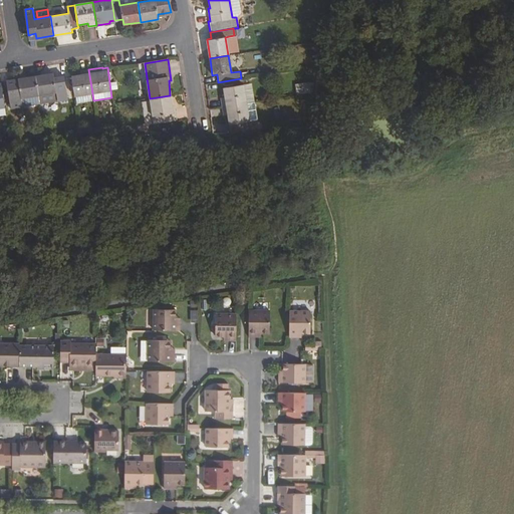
[(92,93),(88,69),(79,70),(80,74),(71,76),(74,96),(92,93)]
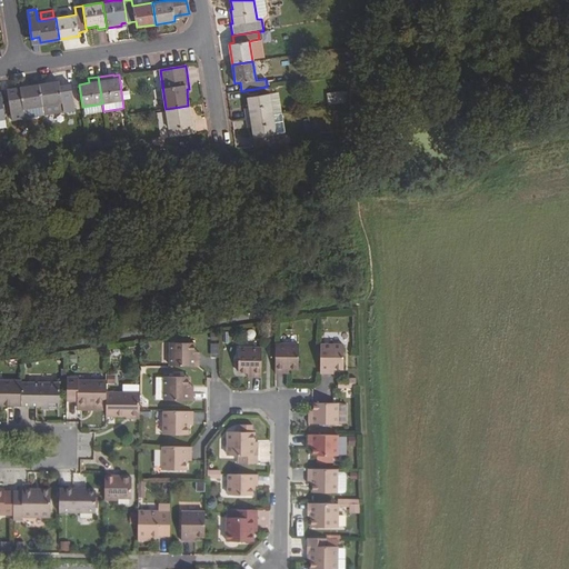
[(59,82),(39,85),(42,105),(43,115),(75,110),(71,86),(60,87),(59,82)]
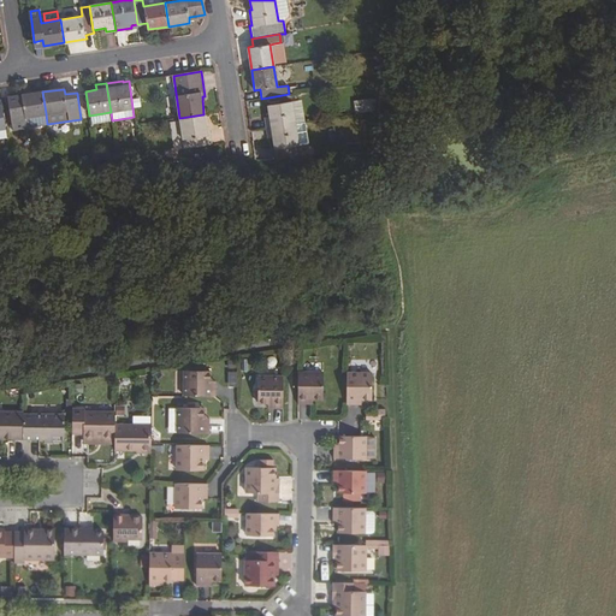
[(46,113),(42,92),(9,96),(13,130),(27,128),(24,117),(46,113)]
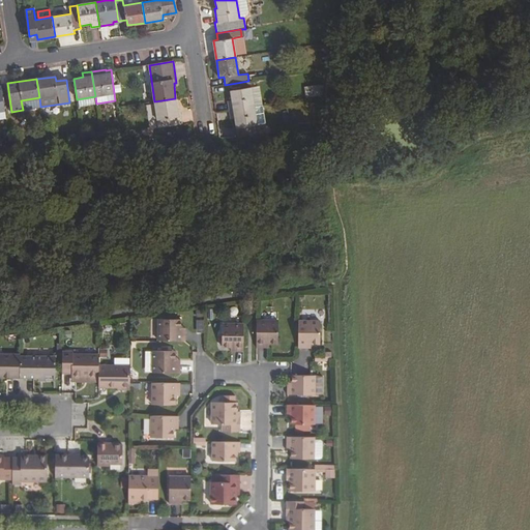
[(322,84),(304,87),(306,96),(324,94),(322,84)]
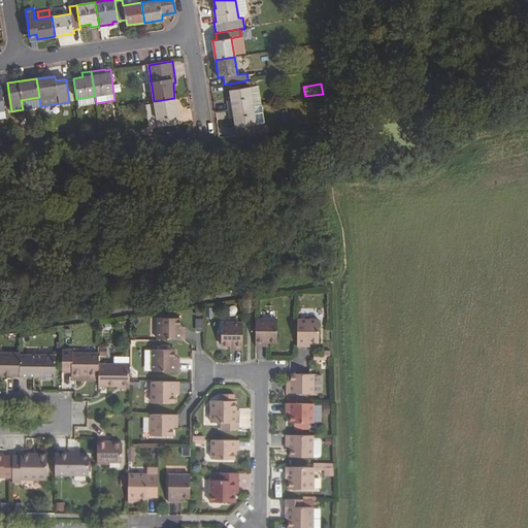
[(254,106),(251,87),(230,90),(232,100),(226,100),(228,110),(254,106)]
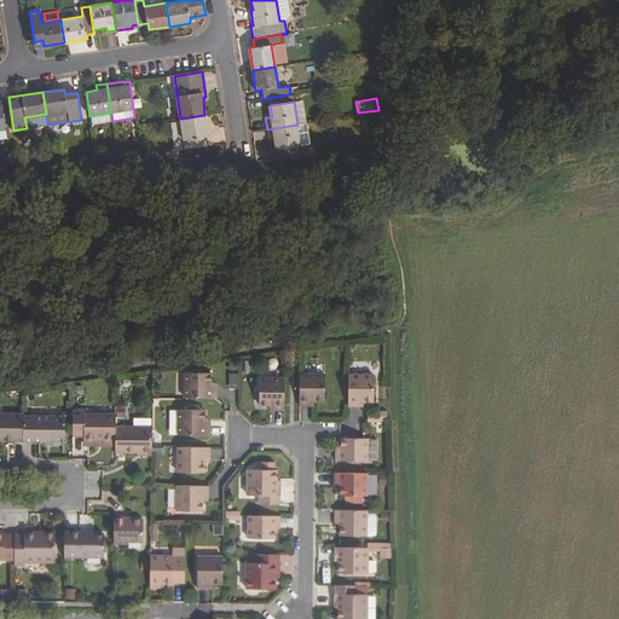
[(111,113),(90,116),(91,125),(113,121),(111,113)]
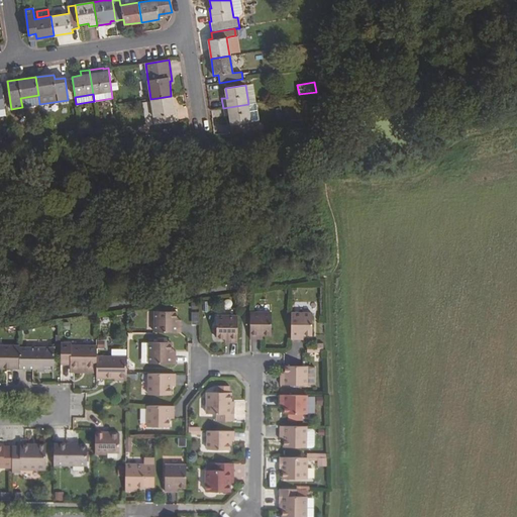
[(22,107),(39,104),(38,95),(20,98),(22,107)]
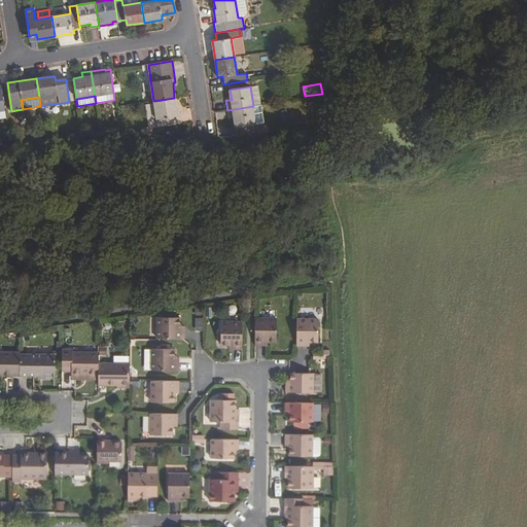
[(177,111),(174,98),(153,101),(157,127),(180,123),(179,110),(177,111)]
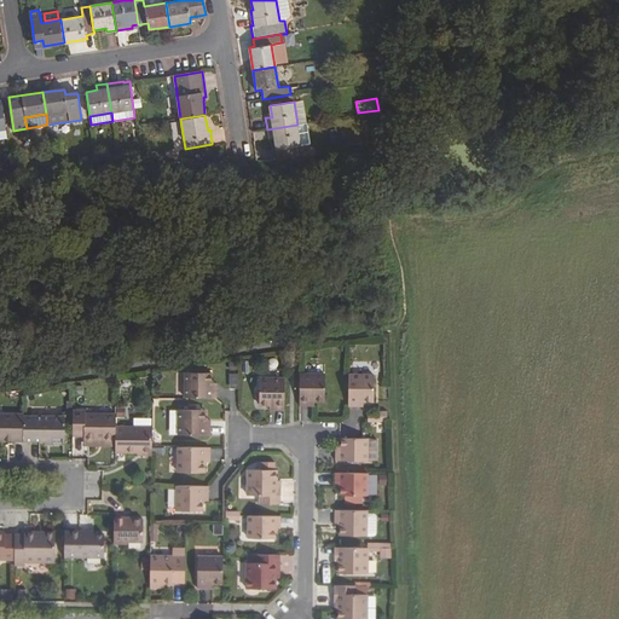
[(307,122),(298,125),(267,129),(268,139),(275,138),(277,154),(282,152),(283,160),(302,160),(300,145),(310,143),(307,122)]
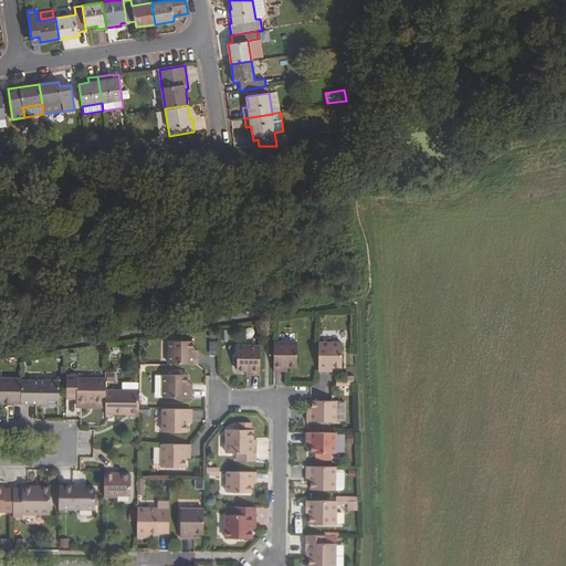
[(169,341),(169,364),(198,364),(199,355),(194,355),(194,350),(194,341),(169,341)]
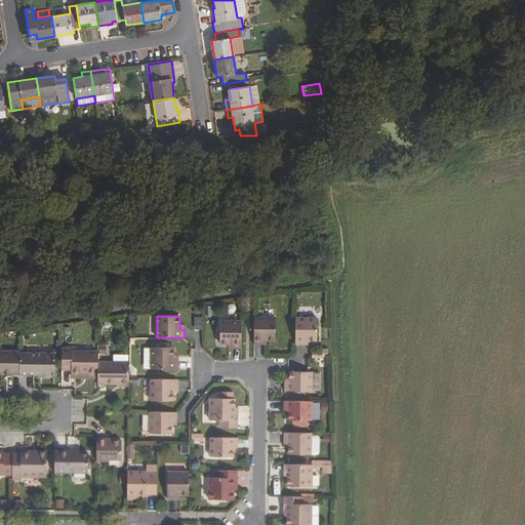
[(202,328),(202,317),(194,317),(194,328),(202,328)]
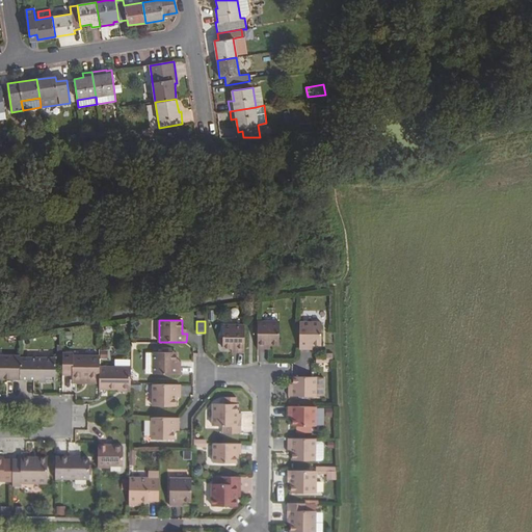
[(321,345),(321,322),(301,321),(301,349),(310,349),(310,344),(313,345),(321,345)]
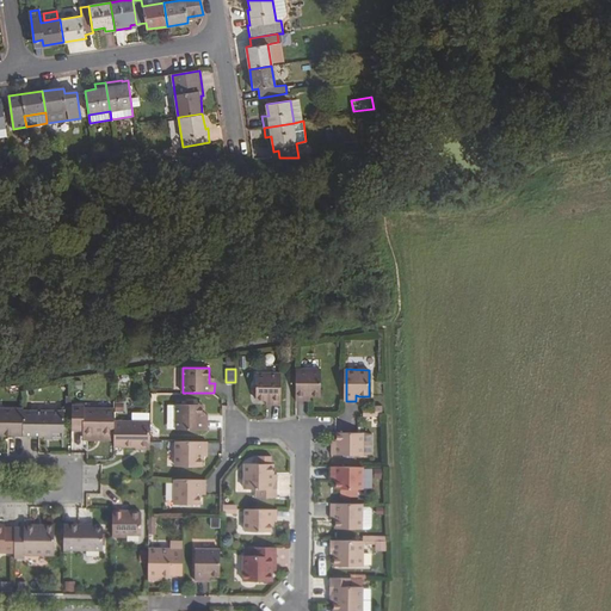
[(321,370),(296,370),(296,401),(306,401),(306,395),(310,395),(321,396),(321,370)]
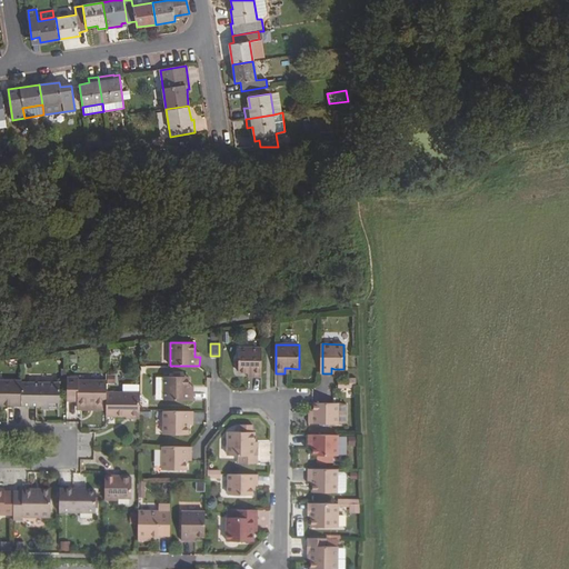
[(252,378),(262,378),(262,348),(239,348),(239,372),(248,372),(253,372),(252,378)]
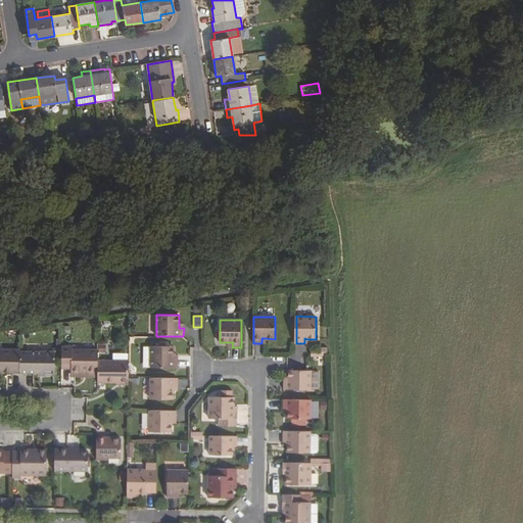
[(62,346),(61,368),(72,368),(72,371),(98,371),(98,361),(98,349),(73,349),(73,347),(62,346)]
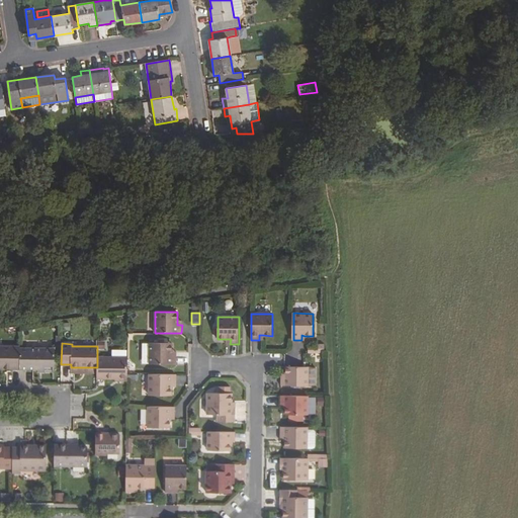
[(150,343),(150,364),(176,364),(176,356),(172,356),(172,352),(172,343),(150,343)]
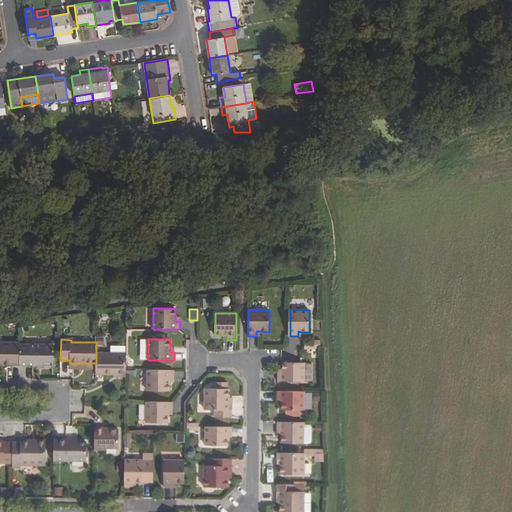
[(0,342),(0,361),(2,362),(2,365),(20,365),(20,344),(20,342),(0,342)]
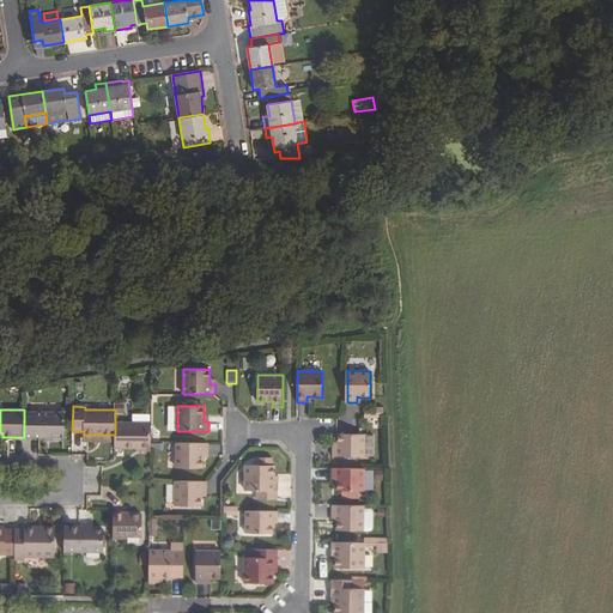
[(24,412),(24,437),(46,437),(46,436),(50,436),(50,441),(65,441),(65,412),(24,412)]
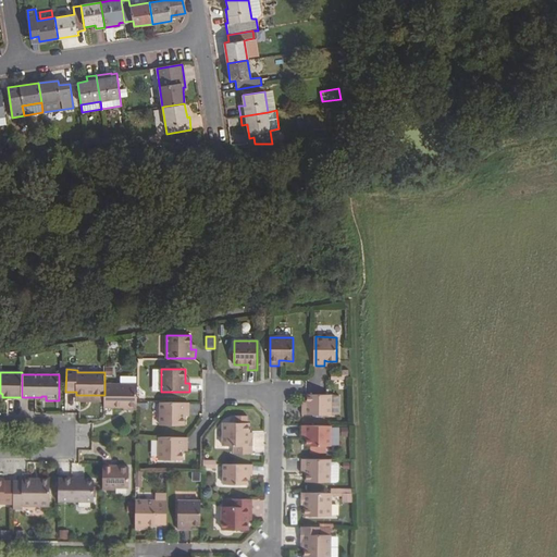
[(137,384),(104,384),(104,395),(104,407),(124,407),(137,408),(137,384)]
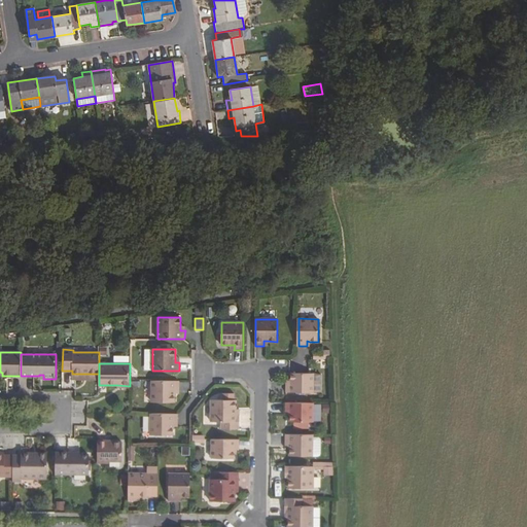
[(286,392),(322,393),(322,374),(290,374),(290,381),(290,384),(286,384),(286,392)]
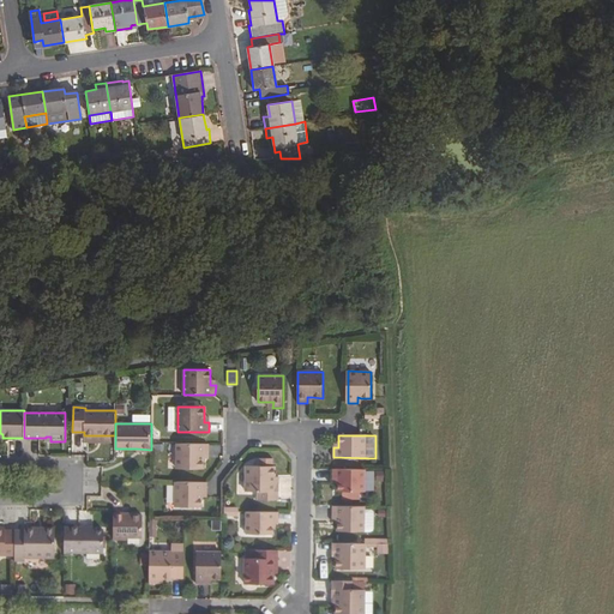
[(209,453),(209,444),(178,444),(176,469),(203,469),(203,458),(203,453),(209,453)]
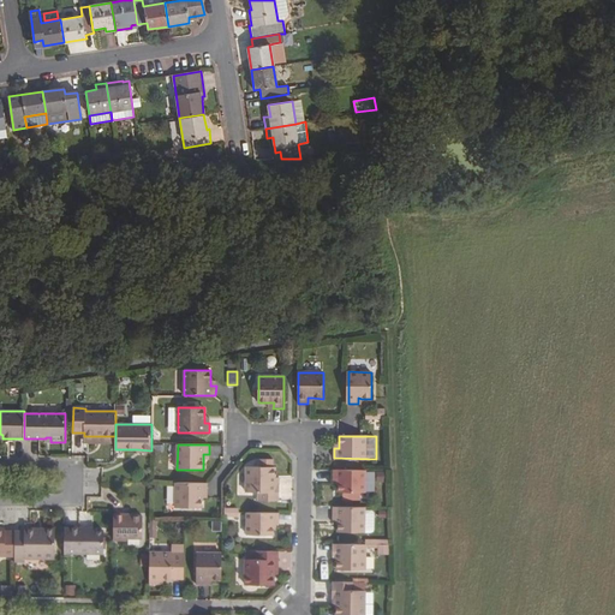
[(275,483),(275,478),(275,467),(274,467),(274,459),(260,459),(260,467),(246,467),(246,493),(258,493),(258,501),(279,501),(279,483),(275,483)]
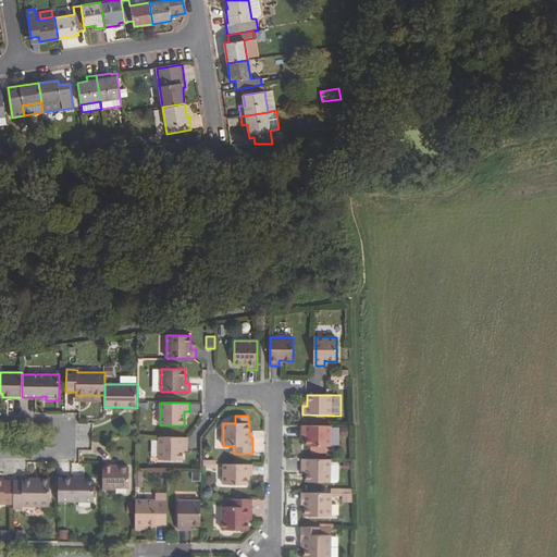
[(326,446),(331,446),(331,425),(302,425),(301,434),(307,434),(307,438),(307,446),(311,446),(326,446)]
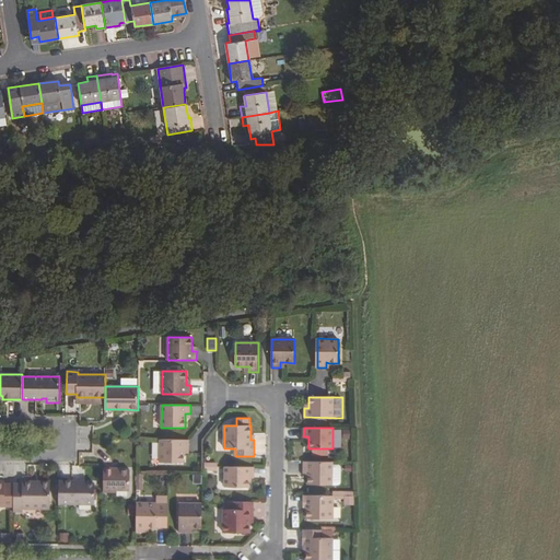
[(189,448),(189,440),(160,440),(160,462),(184,463),(184,453),(184,448),(189,448)]
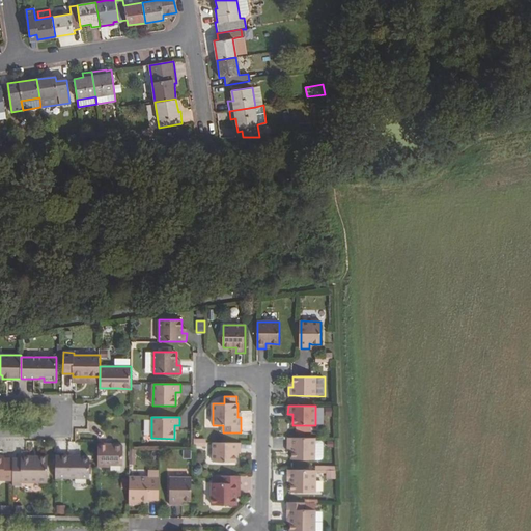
[(324,440),(322,438),(287,438),(287,446),(292,446),(292,450),(292,459),(322,459),(324,457),(324,440)]
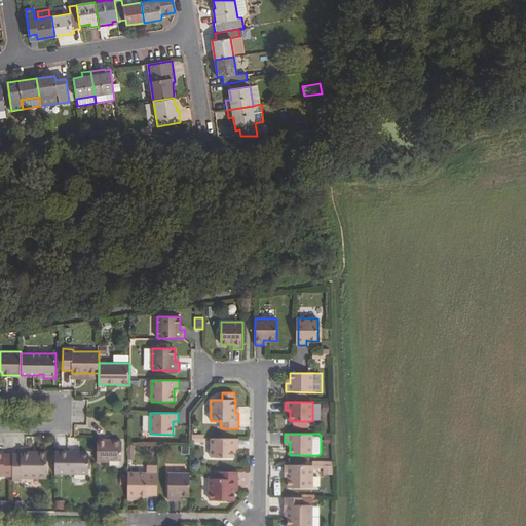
[(239,439),(212,438),(212,457),(234,458),(234,450),(234,447),(238,447),(239,439)]
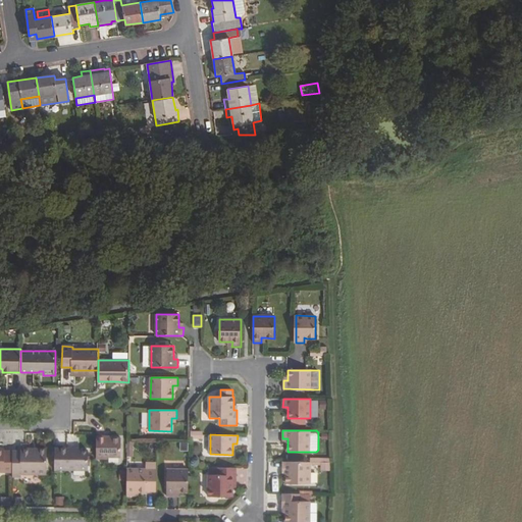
[(106,436),(97,436),(96,458),(108,459),(108,457),(121,457),(121,438),(106,437),(106,436)]
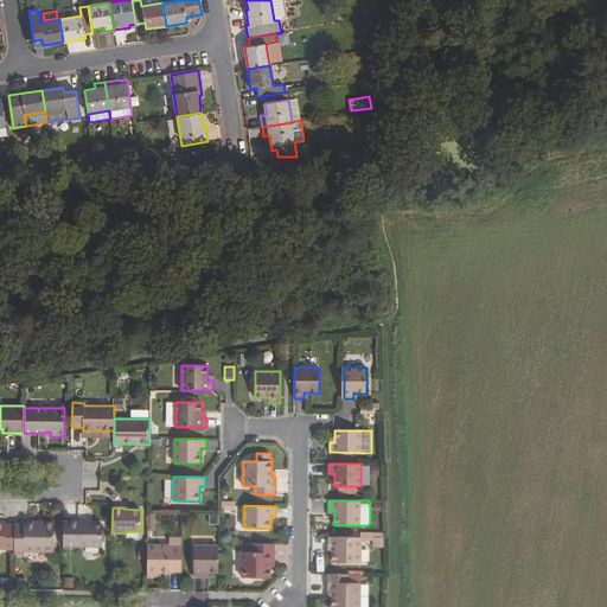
[(0,545),(4,547),(4,549),(14,549),(14,524),(5,524),(5,522),(0,521),(0,545)]
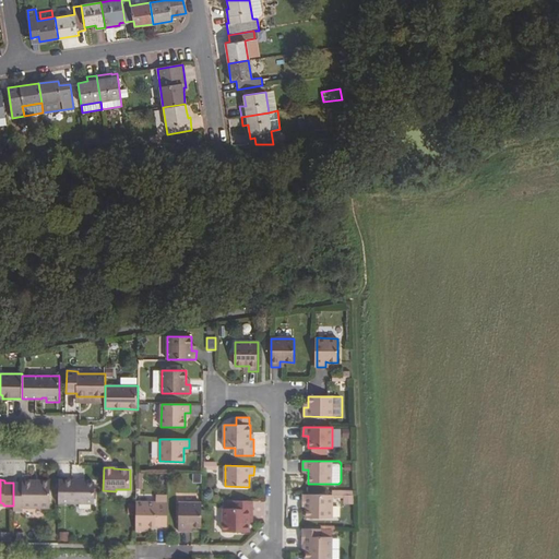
[(13,506),(13,510),(22,510),(22,508),(49,508),(50,483),(34,483),(33,479),(22,479),(22,483),(13,483),(13,506)]
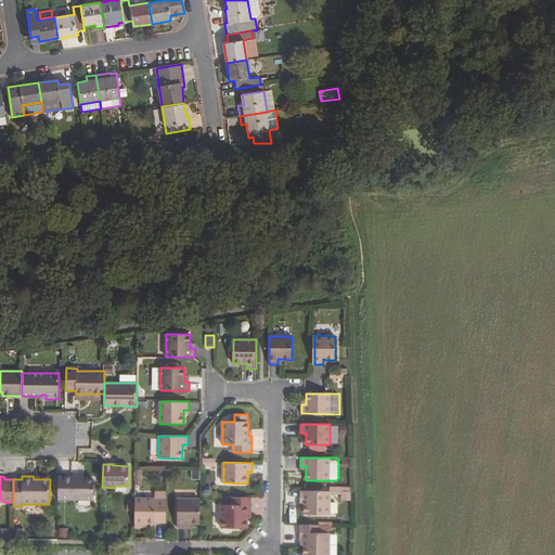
[(78,477),(59,476),(57,500),(93,500),(93,479),(85,479),(78,479),(78,477)]
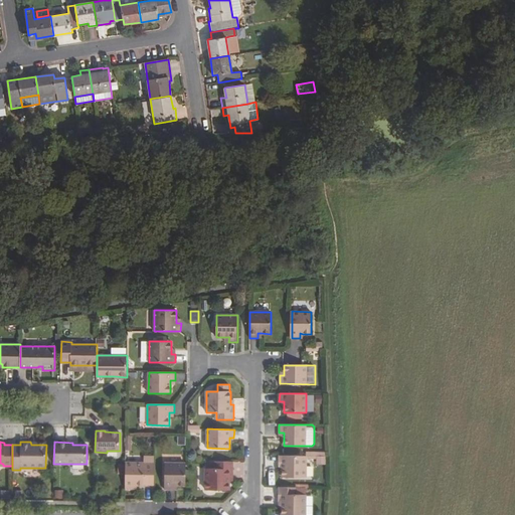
[(306,456),(279,456),(279,464),(283,464),(282,468),(282,477),(306,477),(306,456)]
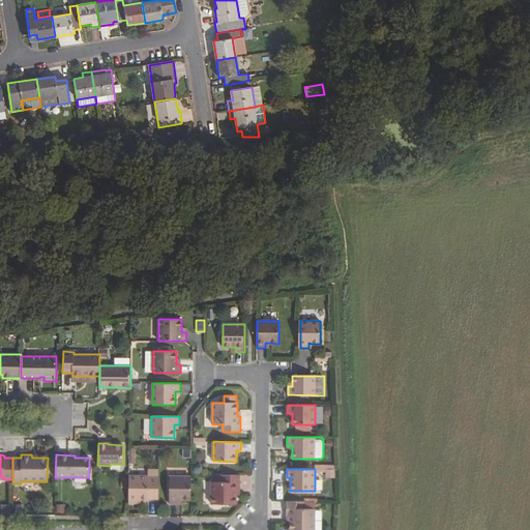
[(212,482),(211,504),(236,504),(236,495),(236,491),(240,491),(240,475),(223,475),(222,482),(212,482)]
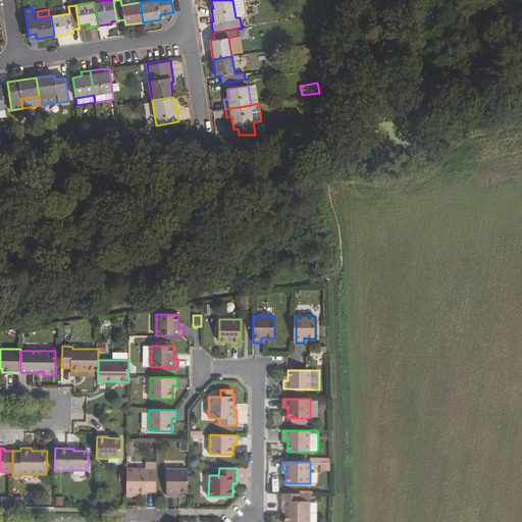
[(156,469),(127,469),(126,496),(136,497),(136,491),(139,491),(156,491),(156,469)]
